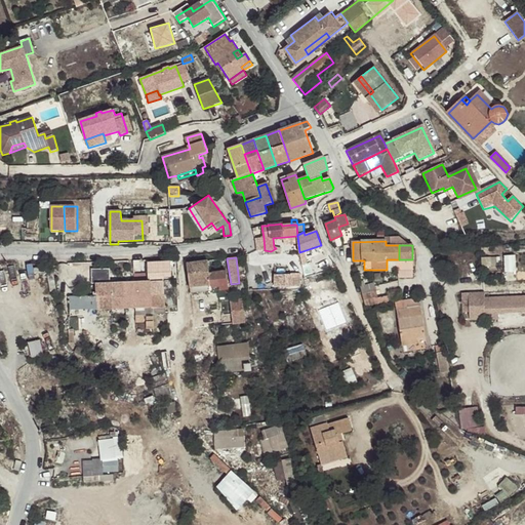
[(412,269),(412,259),(399,259),(398,259),(398,269),(412,269)]
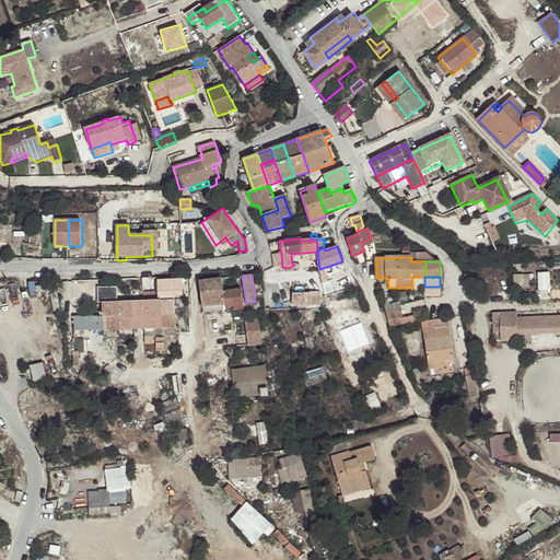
[(117,293),(97,294),(98,302),(104,302),(104,315),(74,316),(74,329),(175,326),(174,295),(184,295),(183,278),(158,279),(159,299),(117,301),(117,293)]
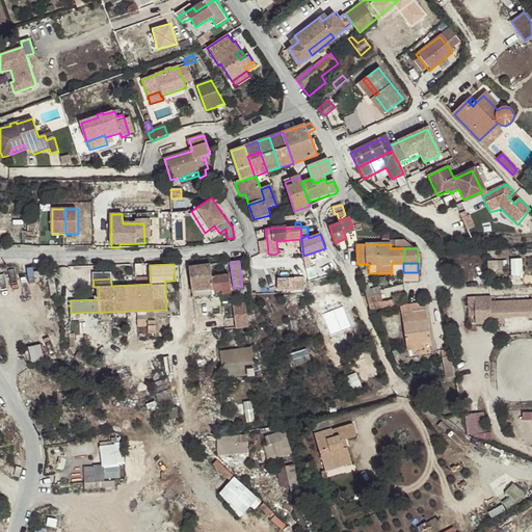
[(211,264),(189,266),(192,290),(212,288),(213,294),(230,292),(228,274),(212,275),(211,264)]
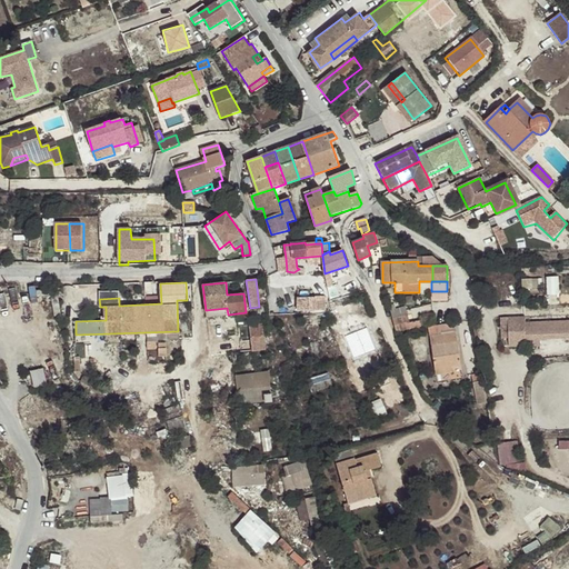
[(316,287),(285,289),(287,311),(328,308),(327,297),(316,298),(316,287)]
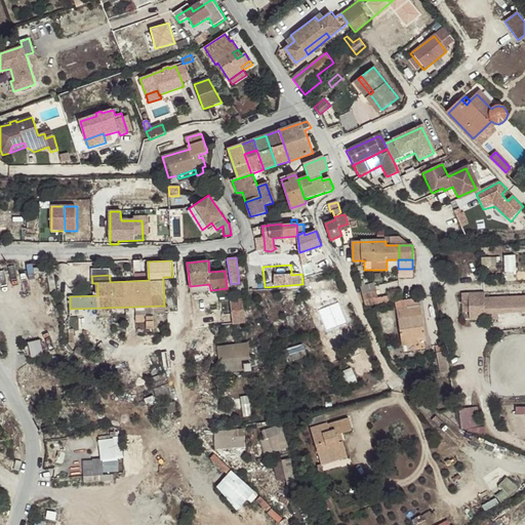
[(359,283),(362,294),(373,291),(375,298),(377,297),(373,283),(365,285),(365,282),(359,283)]
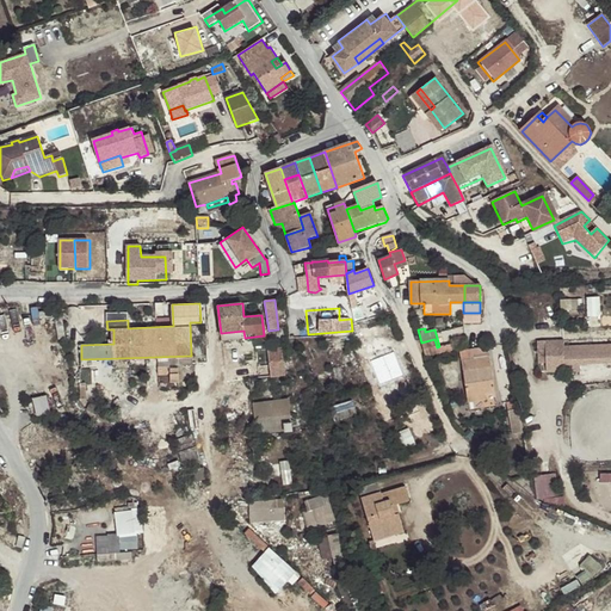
[(244,331),(221,333),(221,340),(245,338),(244,331)]
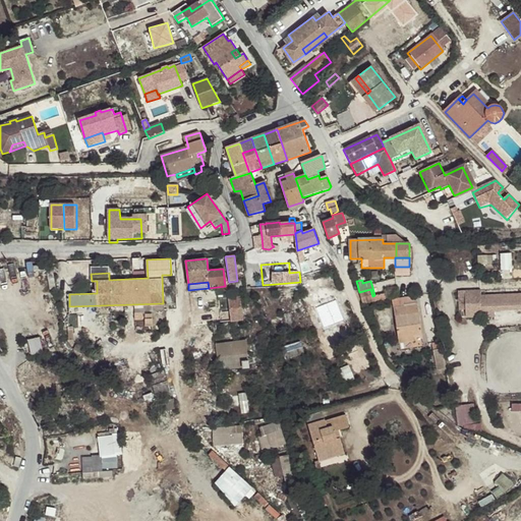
[(359,292),(362,304),(380,300),(379,294),(374,295),(372,296),(370,289),(359,292)]
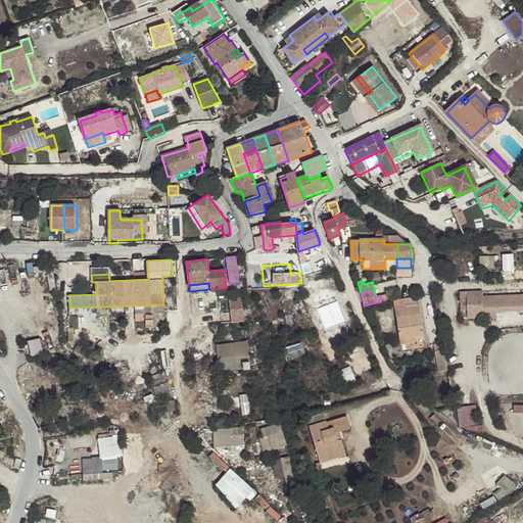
[(522,294),(482,296),(482,291),(460,292),(461,311),(468,310),(468,318),(483,318),(483,312),(487,312),(496,312),(522,311),(522,294)]
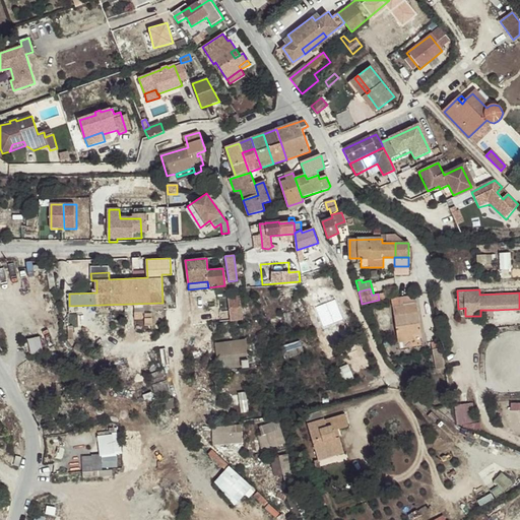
[(239,296),(210,300),(212,322),(242,318),(239,296)]
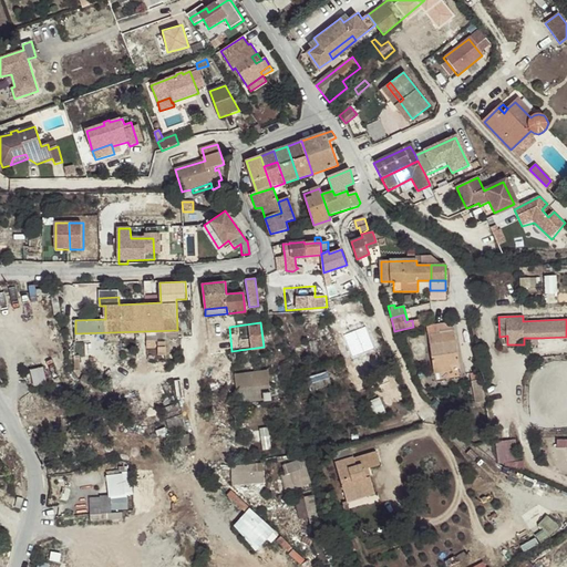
[(453,322),(426,326),(434,368),(451,366),(460,364),(453,322)]
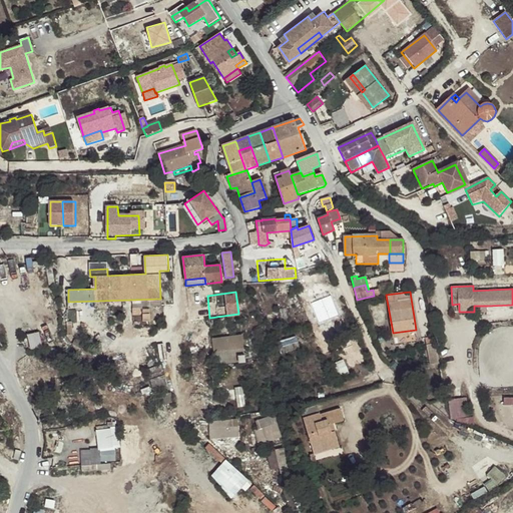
[(188,336),(207,332),(205,322),(186,326),(188,336)]
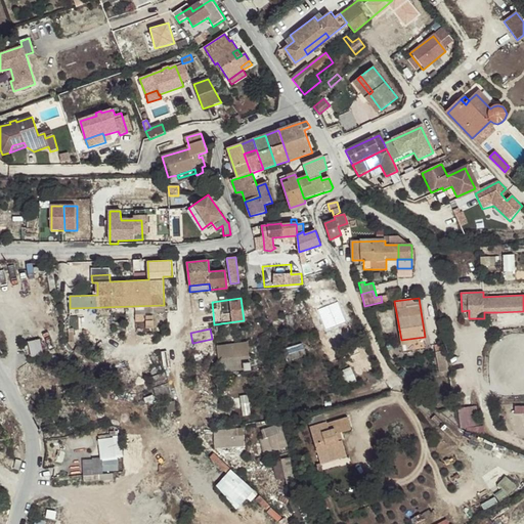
[(31,335),(20,338),(25,357),(35,355),(31,335)]
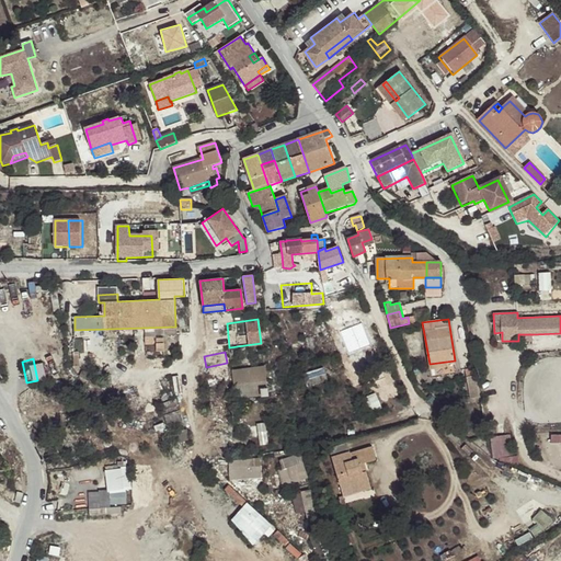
[(471,399),(480,398),(474,368),(466,369),(471,399)]
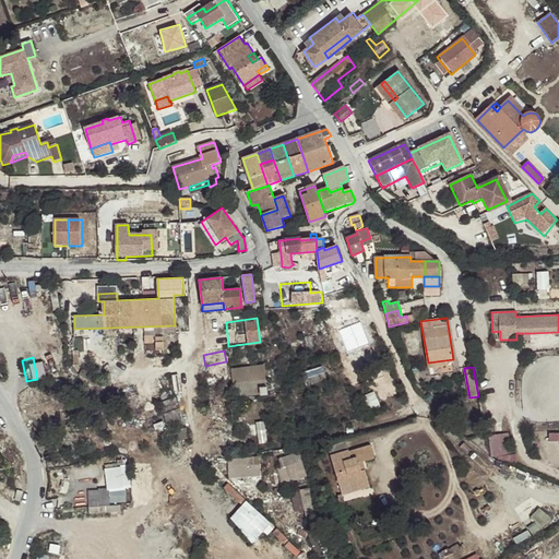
[(232,369),(234,384),(245,383),(242,368),(232,369)]
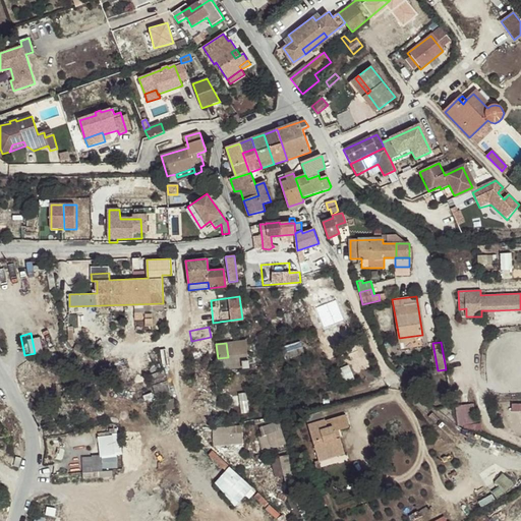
[(228,357),(218,358),(219,370),(248,366),(247,354),(228,357)]
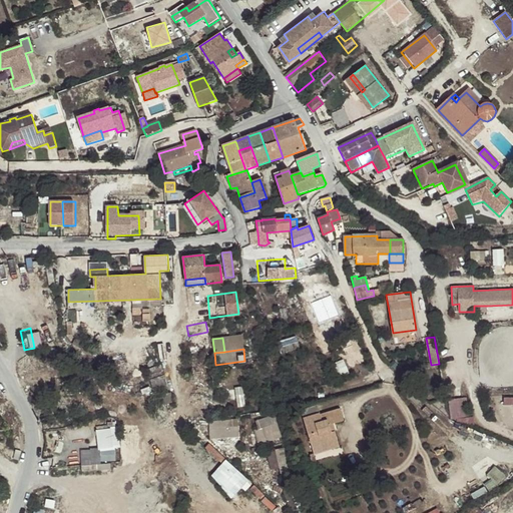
[(345,359),(335,363),(340,374),(349,370),(345,359)]
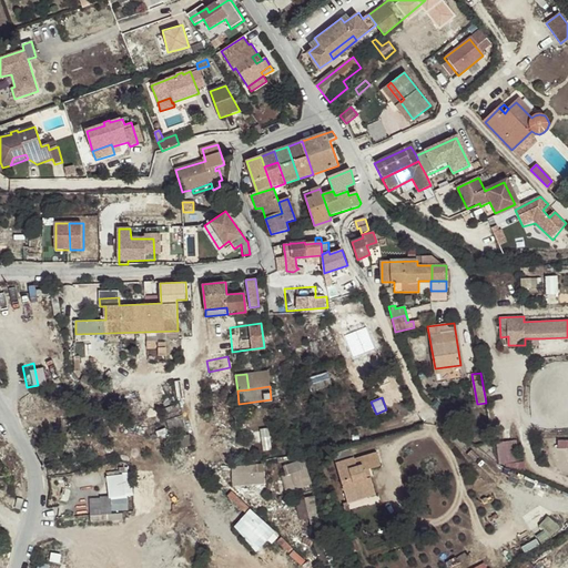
[(163,411),(166,422),(182,416),(179,406),(163,411)]
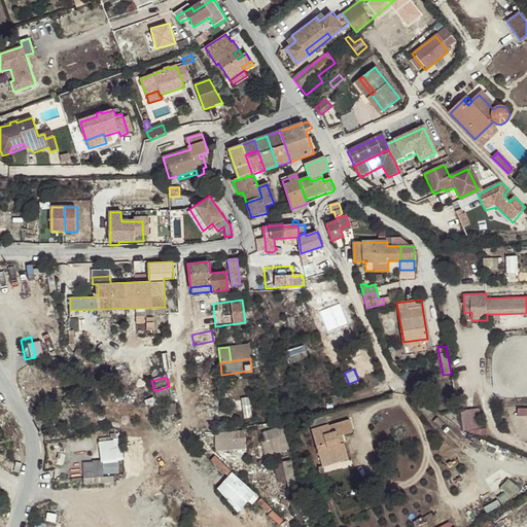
[(154,391),(159,402),(173,397),(169,386),(154,391)]
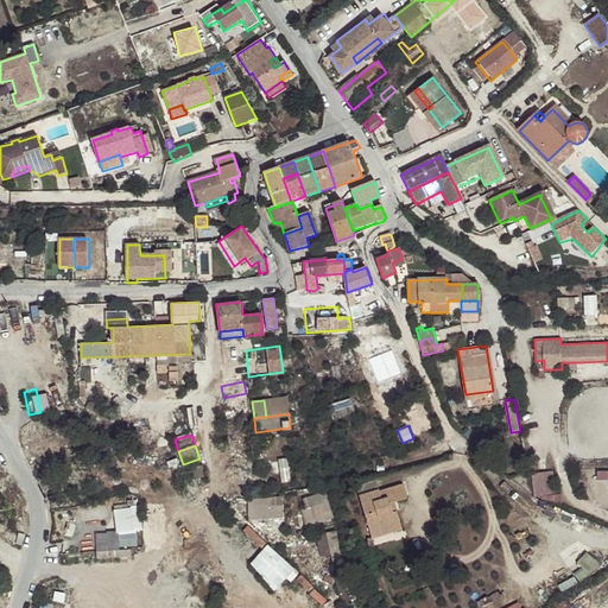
[(203,466),(190,467),(192,483),(206,482),(203,466)]
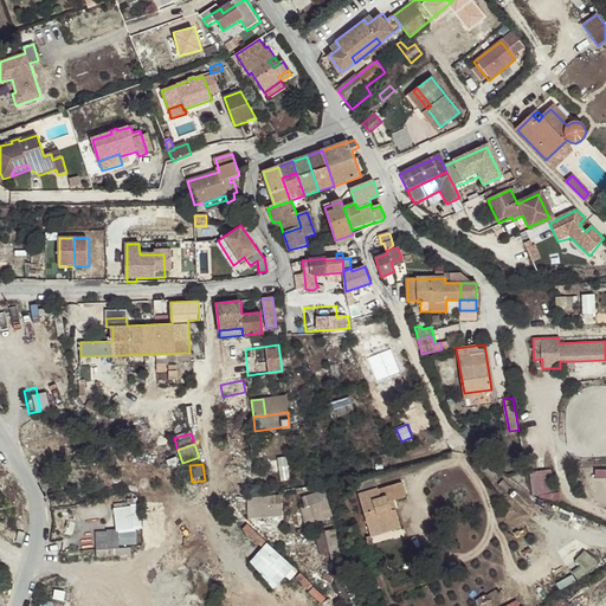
[(534,500),(559,497),(556,469),(532,471),(534,500)]
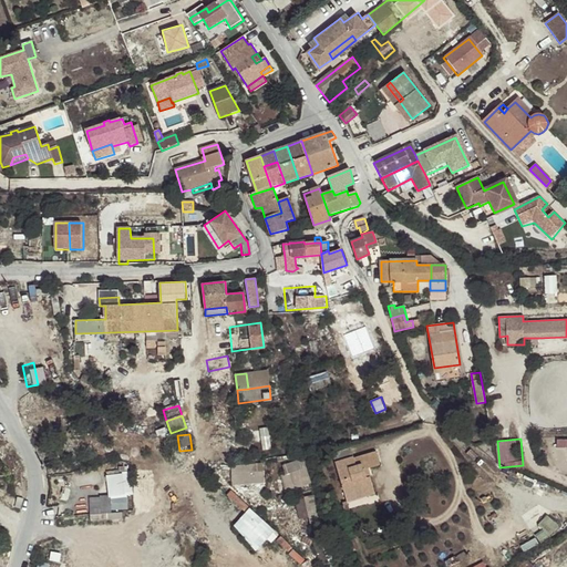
[(332,453),(347,502),(374,493),(370,477),(366,478),(362,468),(368,467),(379,464),(375,452),(353,459),(351,447),(332,453)]
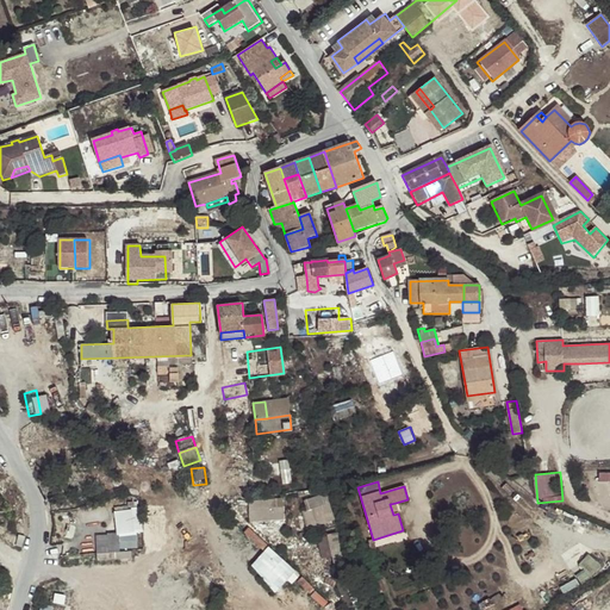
[(335,520),(327,495),(305,502),(309,511),(313,510),(318,526),(335,520)]
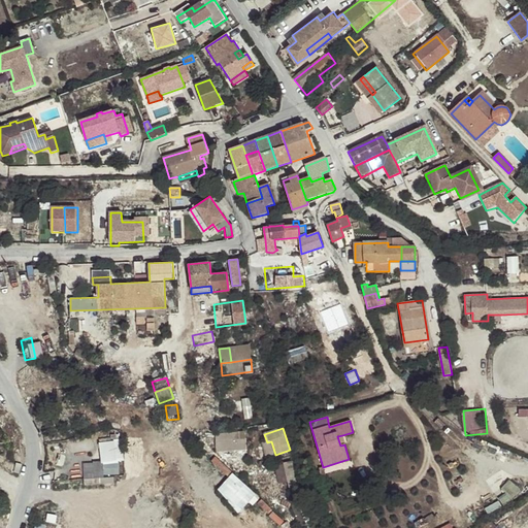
[(126,440),(134,439),(134,431),(125,431),(126,440)]
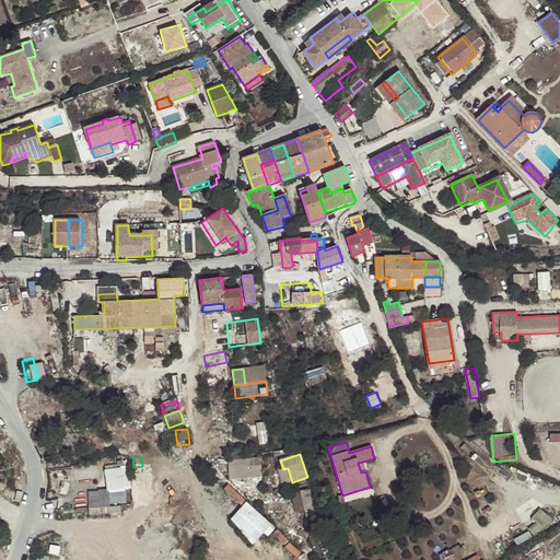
[(248,467),(230,468),(230,478),(260,477),(259,464),(248,464),(248,467)]
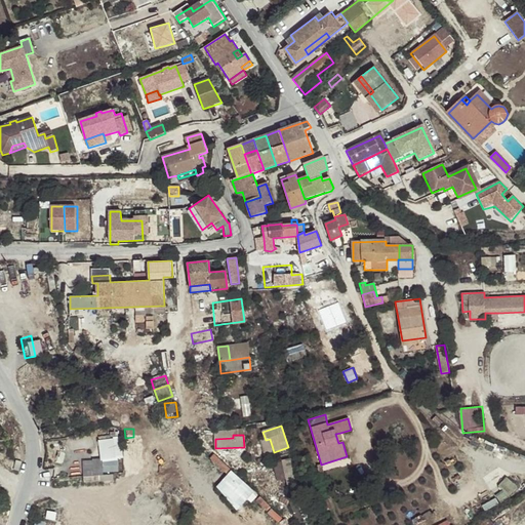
[(121,438),(97,439),(98,458),(121,457),(121,438)]
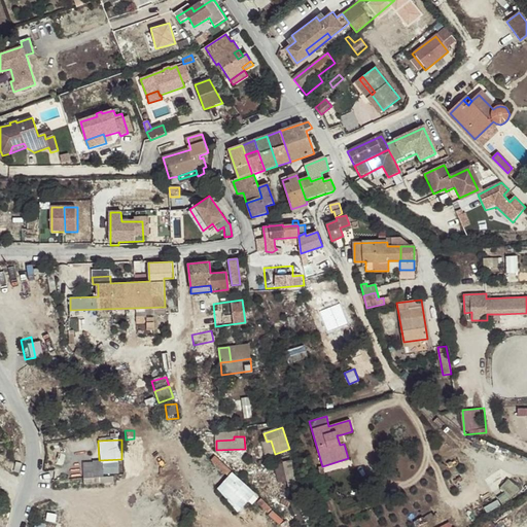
[(271,441),(267,442),(271,455),(275,454),(271,441)]
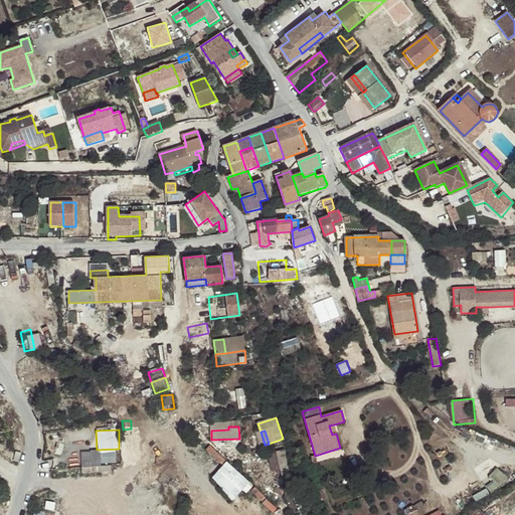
[(56,443),(50,442),(47,456),(52,457),(56,443)]
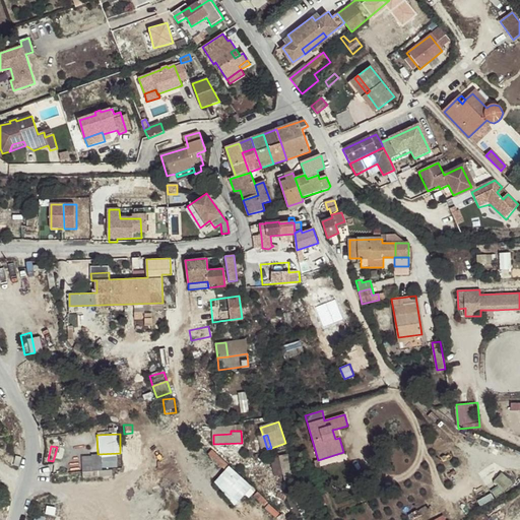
[(280,456),(285,483),(294,481),(287,455),(280,456)]
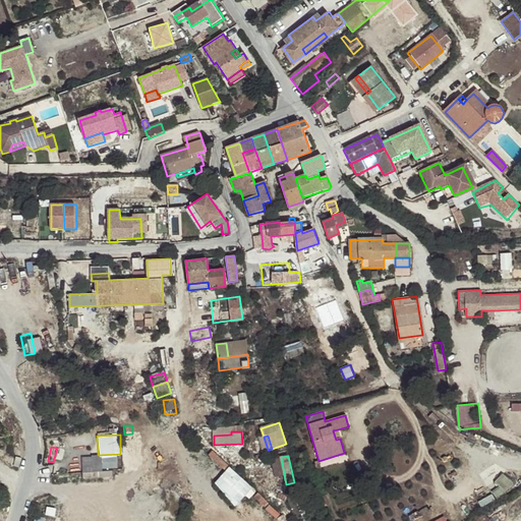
[(216,483),(236,506),(249,491),(252,487),(234,470),(230,467),(216,483)]
